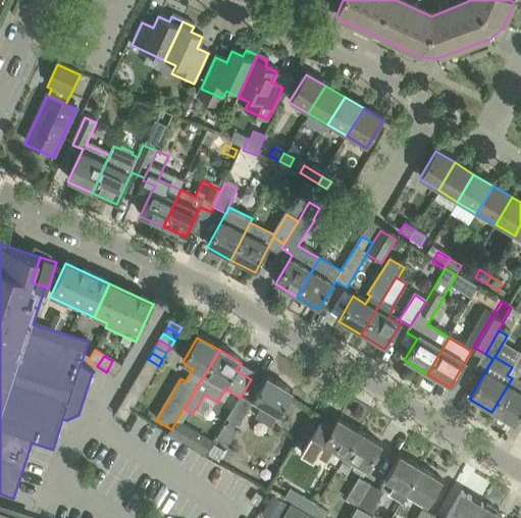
[(155,372),(159,366),(148,359),(144,365),(155,372)]
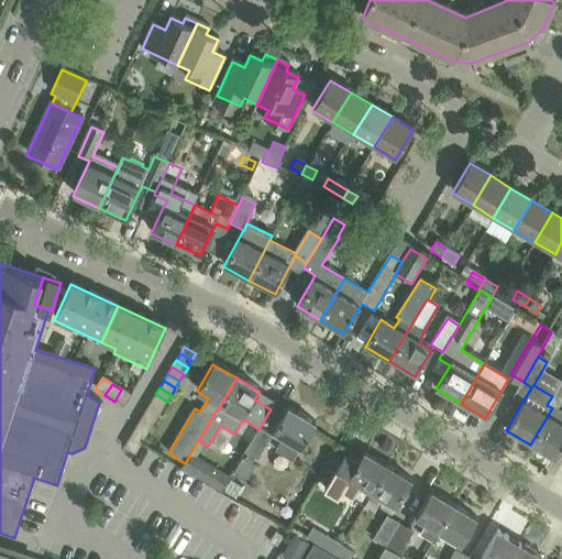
[(123,407),(131,396),(121,390),(114,402),(123,407)]
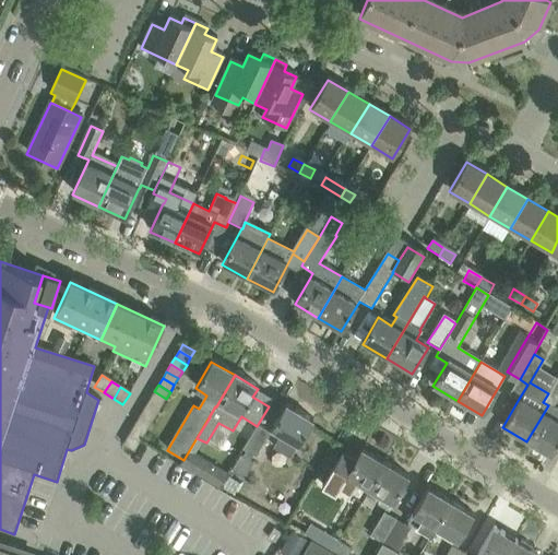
[(557,399),(557,390),(553,387),(548,393),(543,402),(548,405),(553,408),(557,399)]
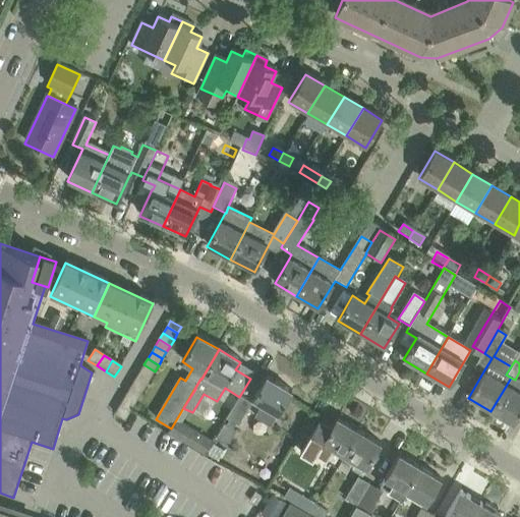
[(155,371),(143,364),(140,371),(151,378),(155,371)]
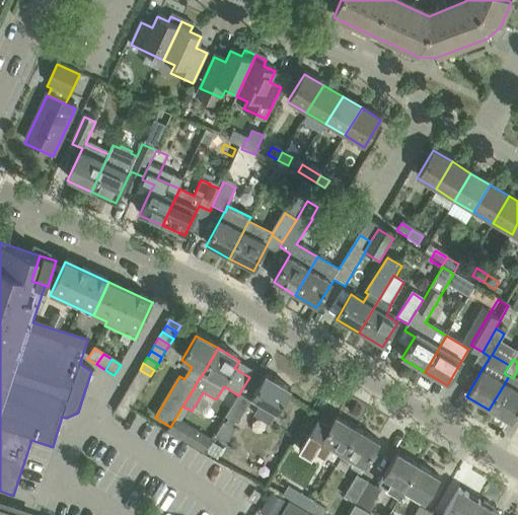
[(147,382),(150,376),(140,370),(136,376),(147,382)]
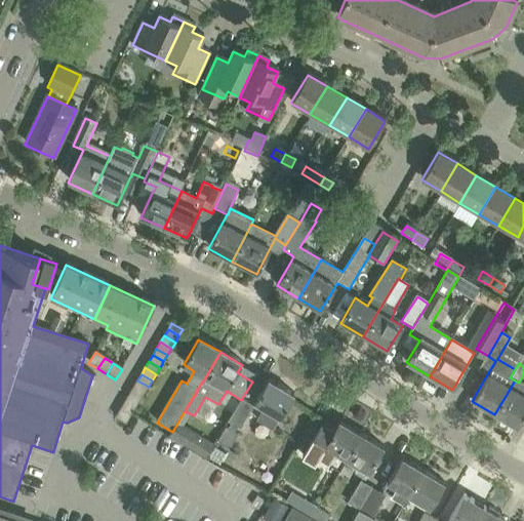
[(145,394),(149,387),(137,381),(133,387),(145,394)]
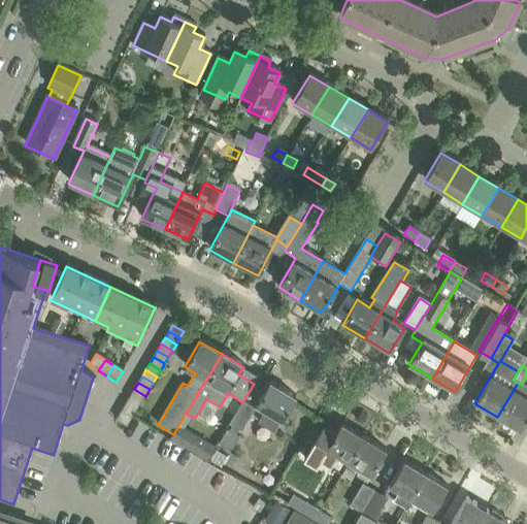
[(282,421),(295,397),(270,383),(257,405),(265,411),(258,424),(274,433),(282,421)]
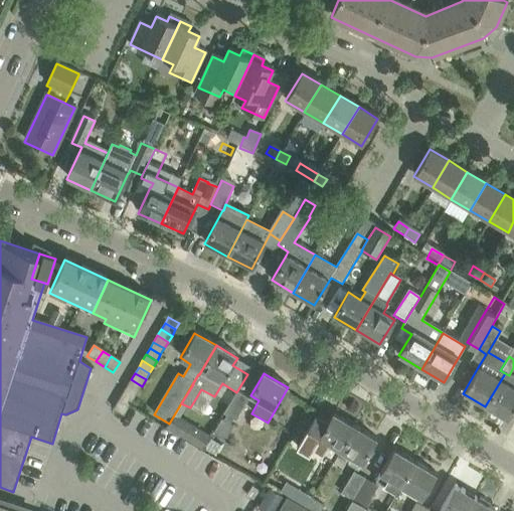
[(513,387),(513,378),(509,375),(505,373),(485,406),(507,419),(513,407),(513,388),(513,387)]
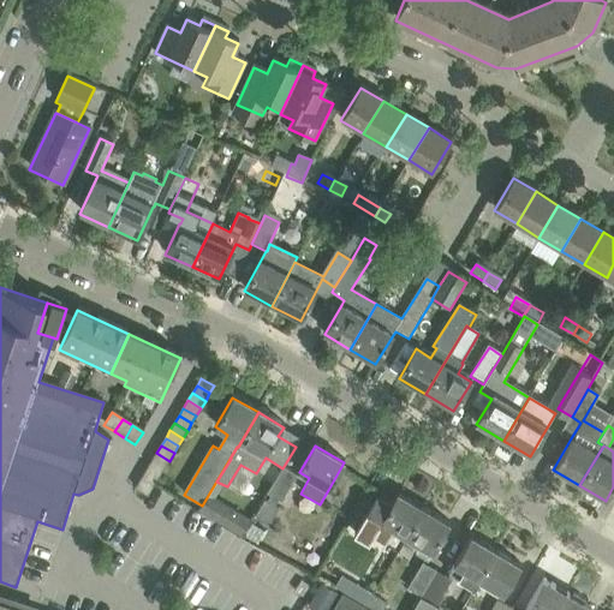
[(165,468),(170,461),(156,453),(151,460),(165,468)]
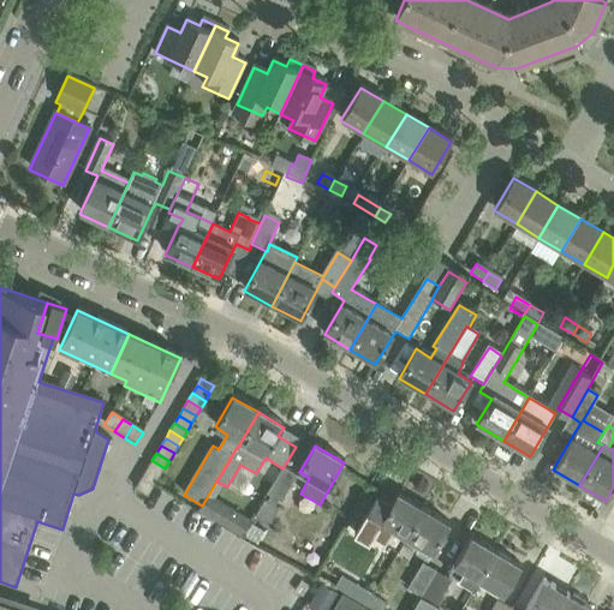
[(160,476),(165,468),(151,460),(148,468),(160,476)]
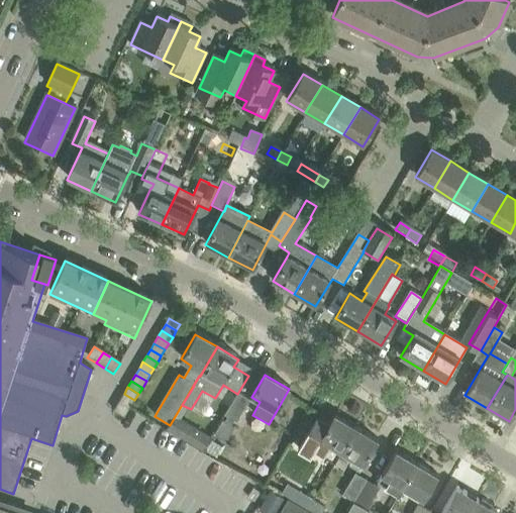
[(134,400),(124,394),(120,400),(131,406),(134,400)]
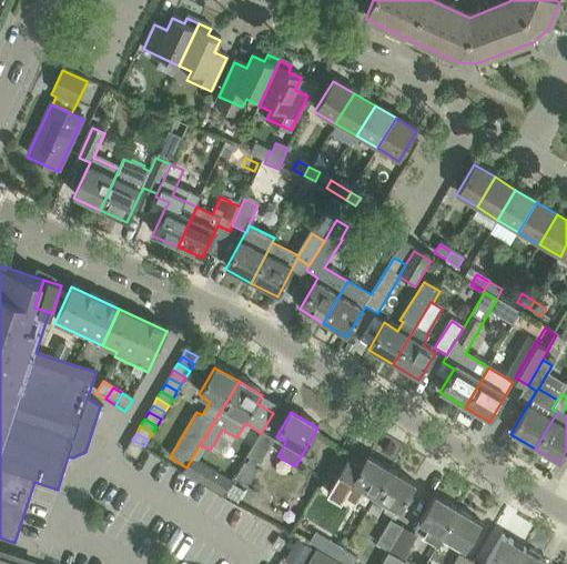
[(262,433),(246,457),(250,460),(247,464),(255,469),(257,464),(261,465),(275,441),(262,433)]
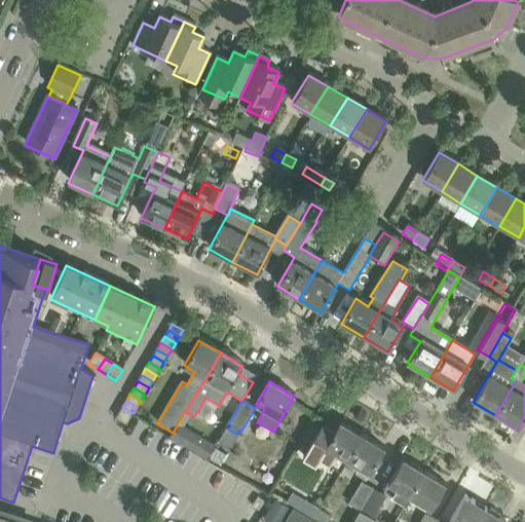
[(122,407),(118,413),(129,420),(134,413),(122,407)]
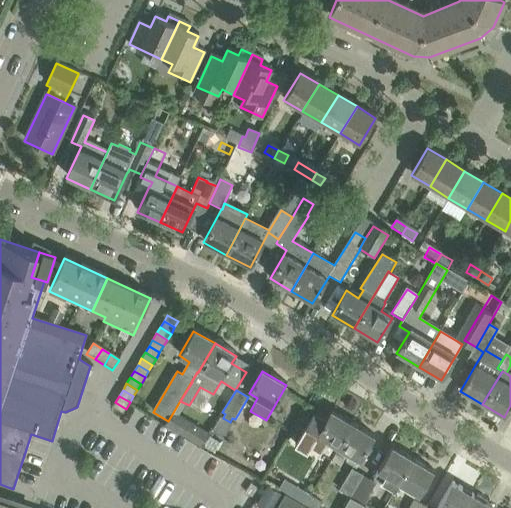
[(115,402),(112,408),(122,415),(126,409),(115,402)]
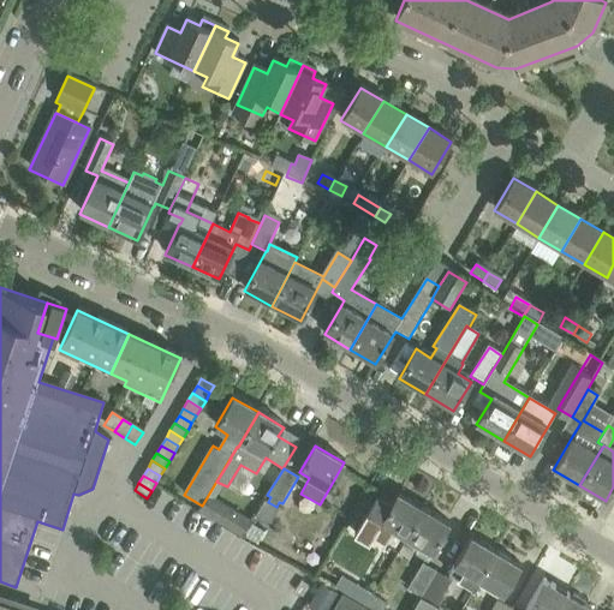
[(406,539),(423,510),(398,495),(391,507),(379,500),(361,531),(359,530),(356,536),(369,544),(370,544),(374,538),(385,544),(399,552),(406,539)]
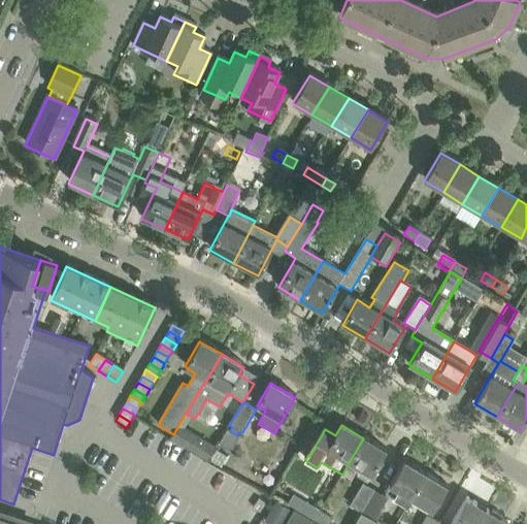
[(186,434),(176,428),(173,434),(170,440),(178,445),(186,434)]
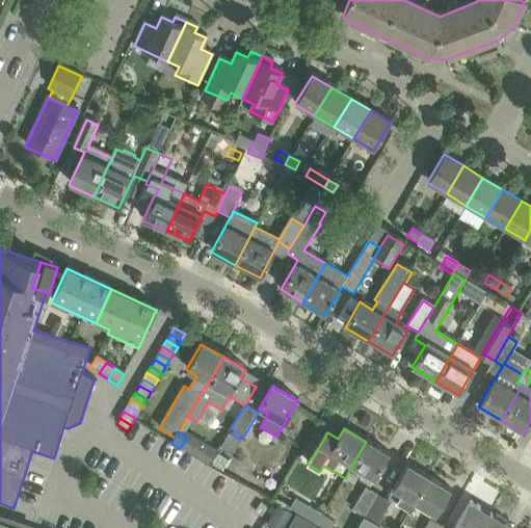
[(388,454),(366,442),(351,467),(363,473),(360,479),(370,485),(388,454)]
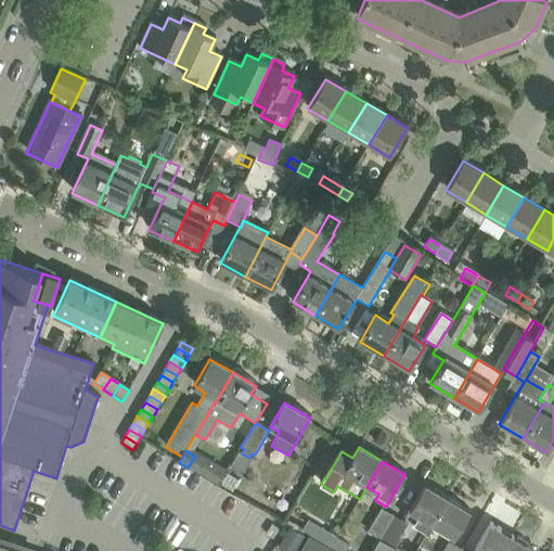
[(220,475),(204,505),(267,539),(283,509),(220,475)]
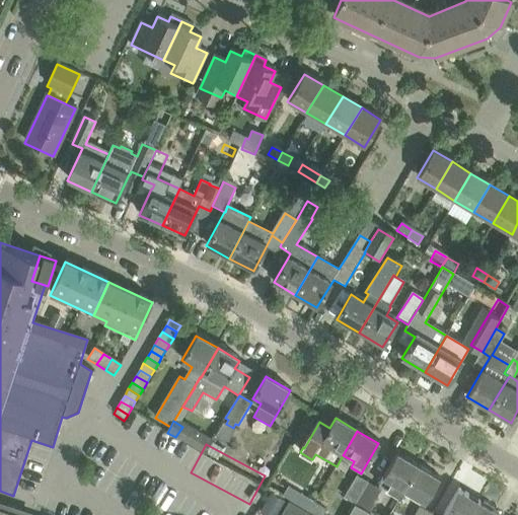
[(403,491),(418,466),(396,454),(382,479),(383,479),(380,485),(401,498),(404,492),(403,491)]
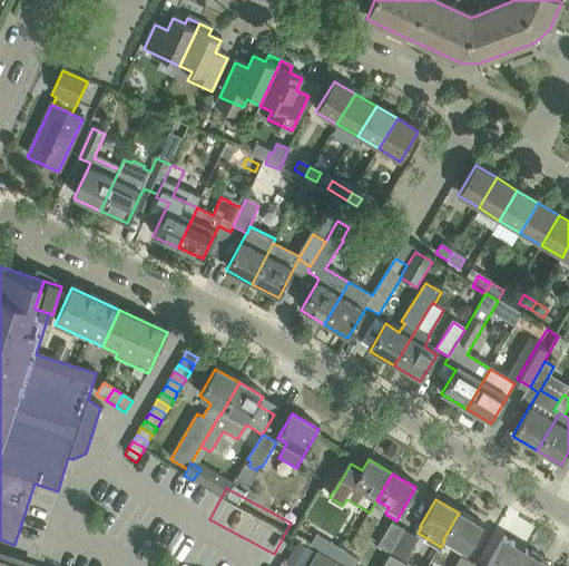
[(467,554),(482,527),(459,513),(443,539),(444,540),(467,554)]
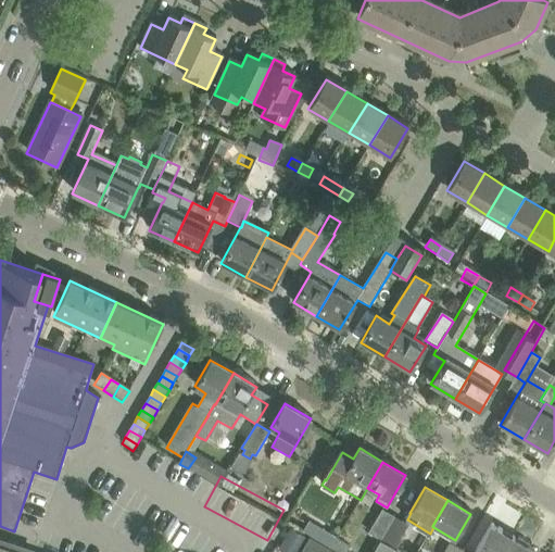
[(394,519),(381,511),(368,534),(381,541),(394,519)]
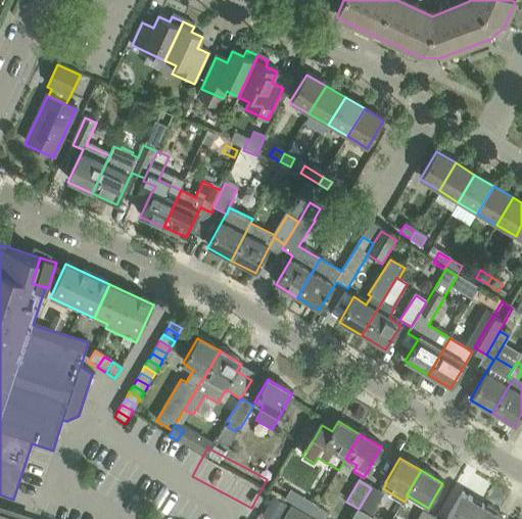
[(279,507),(288,488),(274,481),(265,500),(279,507)]
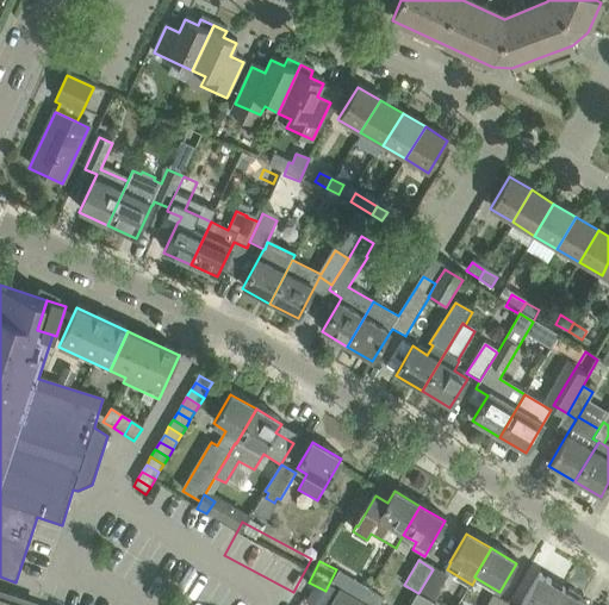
[(447,578),(433,569),(418,593),(433,603),(447,578)]
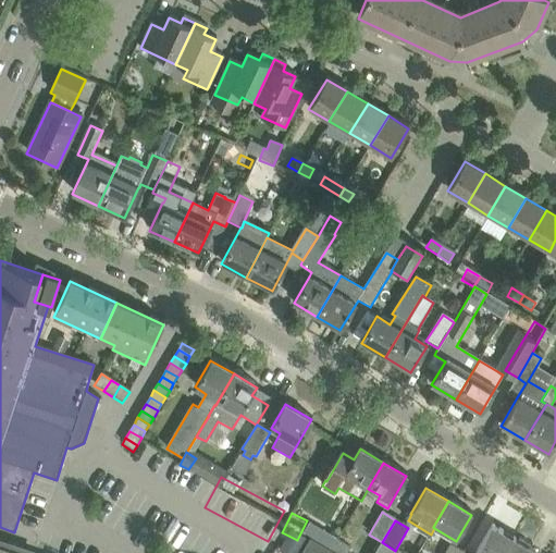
[(508,552),(515,541),(492,527),(477,552),(508,552)]
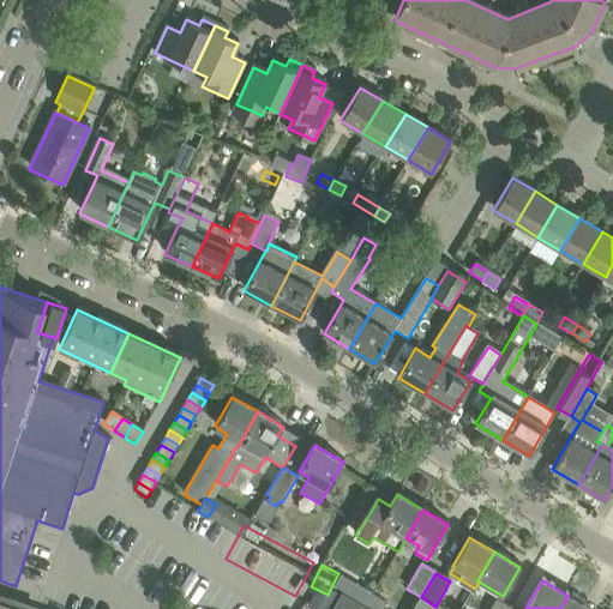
[(361,606),(368,594),(359,586),(350,598),(361,606)]
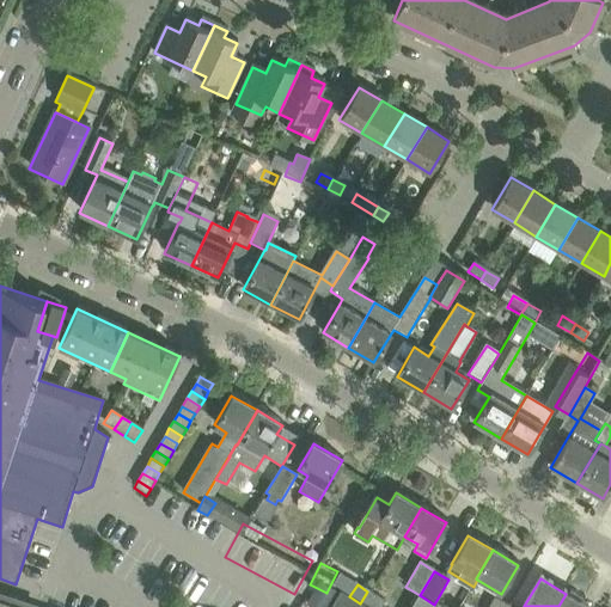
[(358,606),(360,604),(349,596),(341,592),(333,606),(358,606)]
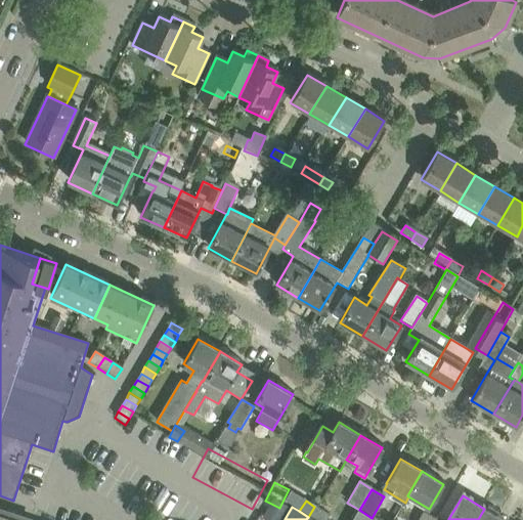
[(328,519),(330,517),(314,507),(308,517),(312,519),(328,519)]
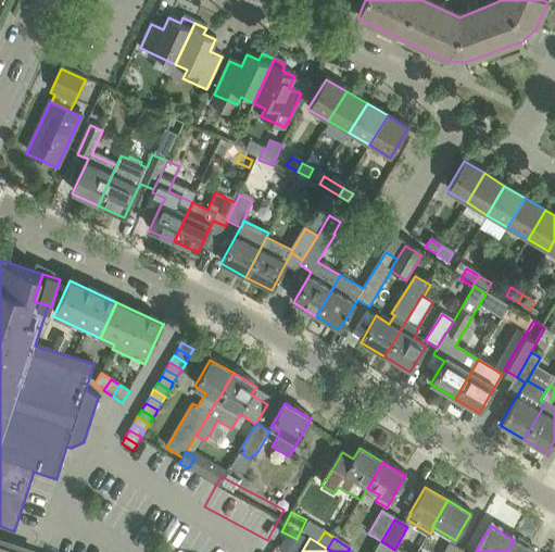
[(532,551),(514,540),(507,551),(532,551)]
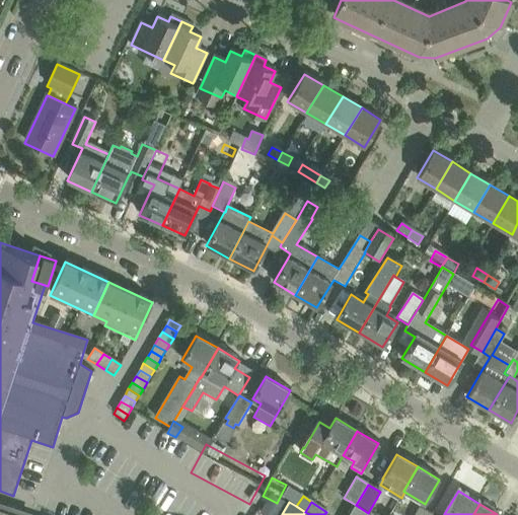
[(369,514),(368,513),(356,505),(350,514),(309,514),(305,512),(303,514),(369,514)]
